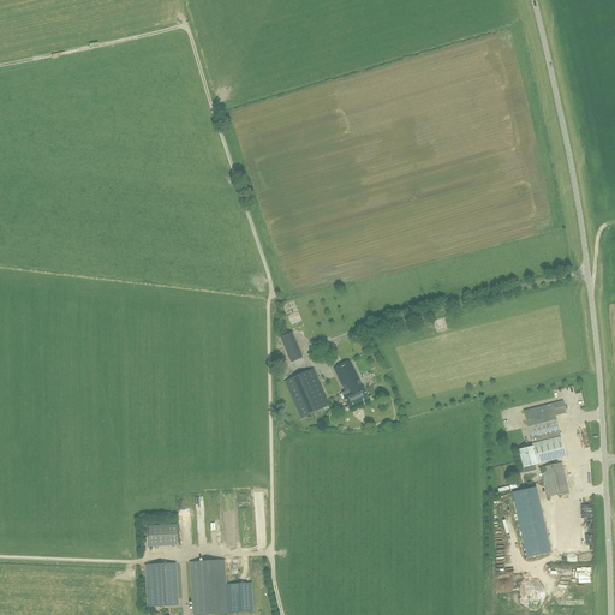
[(292,332),(280,338),(291,363),(303,358),(292,332)]
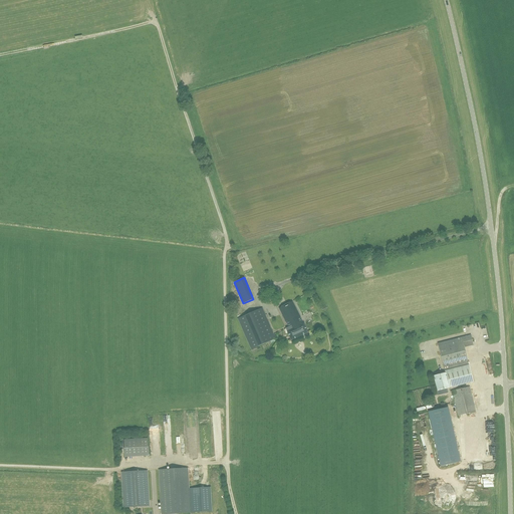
[(307,332),(292,301),(279,308),(288,327),(285,328),(290,340),(307,332)]
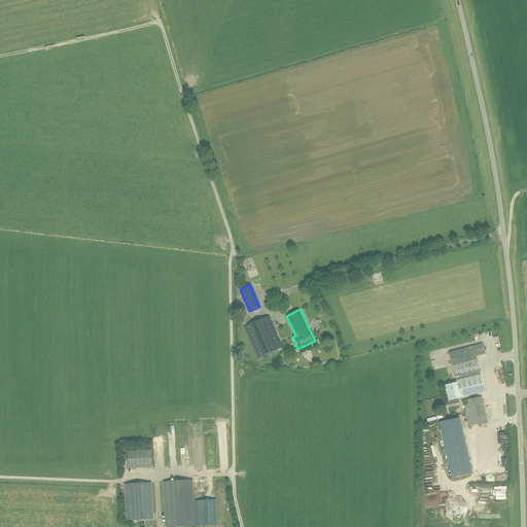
[(280,343),(277,336),(269,316),(244,326),(257,358),(284,346),(282,342),(280,343)]
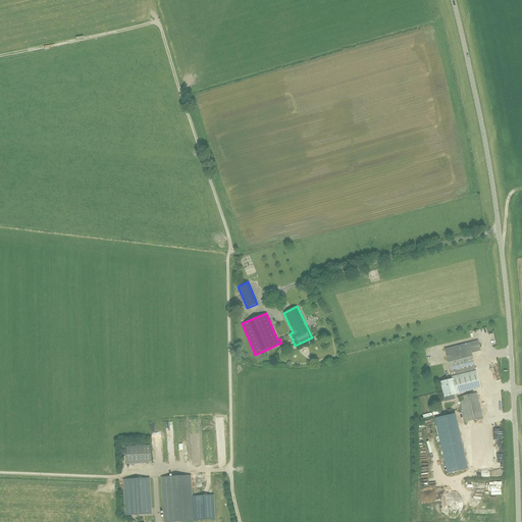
[(311,324),(319,321),(316,314),(308,317),(311,324)]
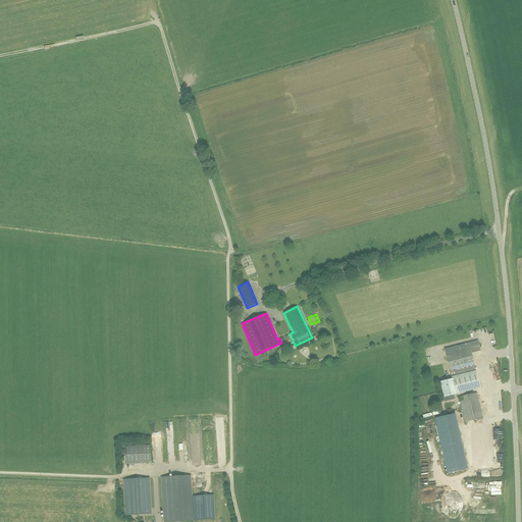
[(480,387),(471,353),(479,350),(476,341),(444,349),(452,379),(439,382),(444,397),(480,387)]
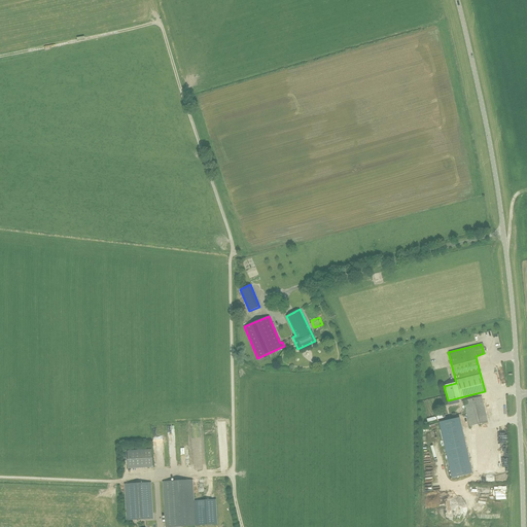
[(463,400),(469,426),(487,422),(481,396),(463,400)]
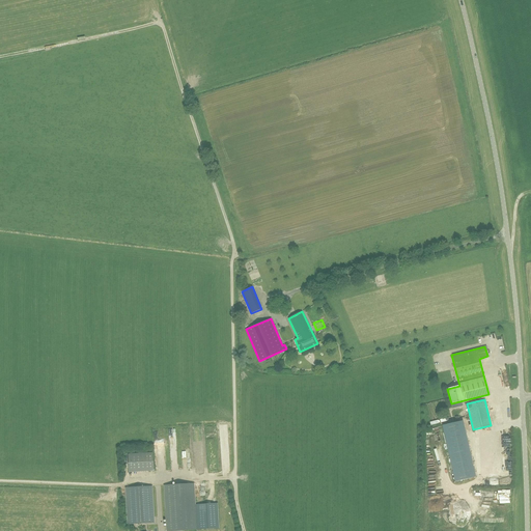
[(454,481),(475,477),(463,421),(442,425),(454,481)]
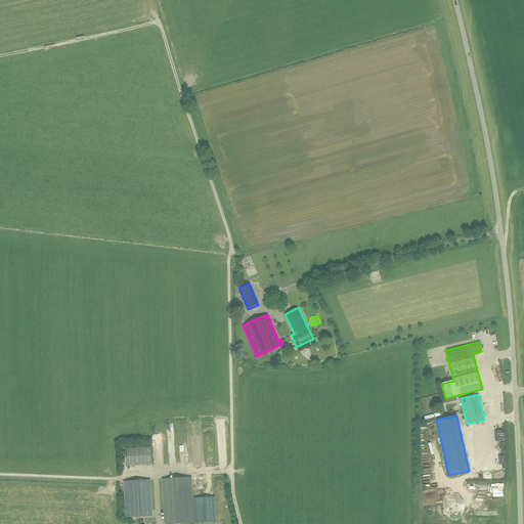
[(127,466),(151,465),(150,446),(126,448),(127,466)]
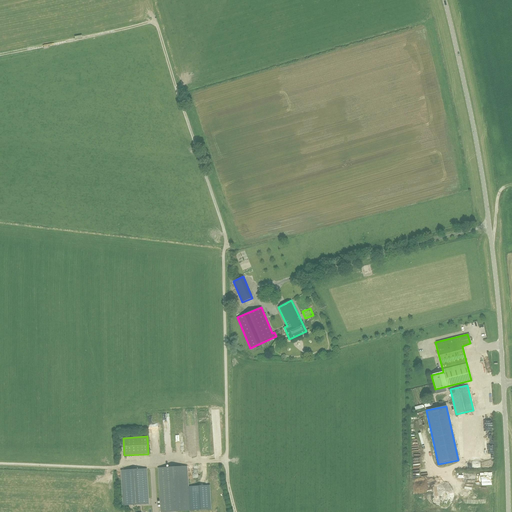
[(158,468),(160,511),(172,511),(190,511),(188,486),(187,466),(158,468)]
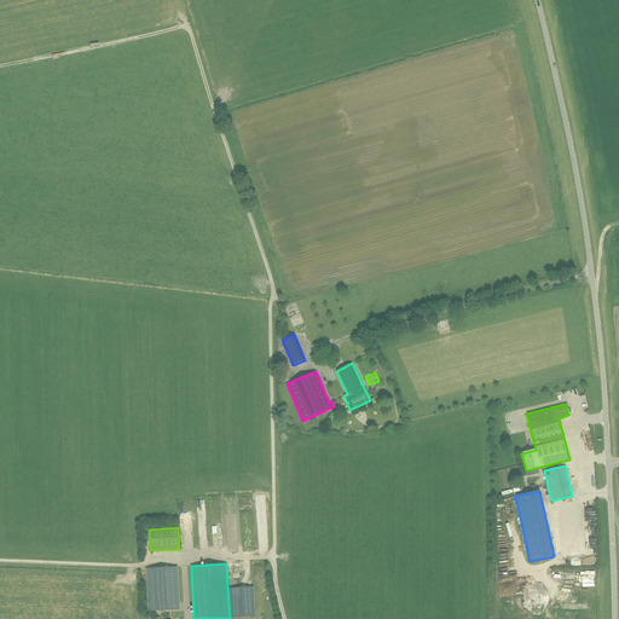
[(180,609),(178,566),(149,568),(151,611),(180,609)]
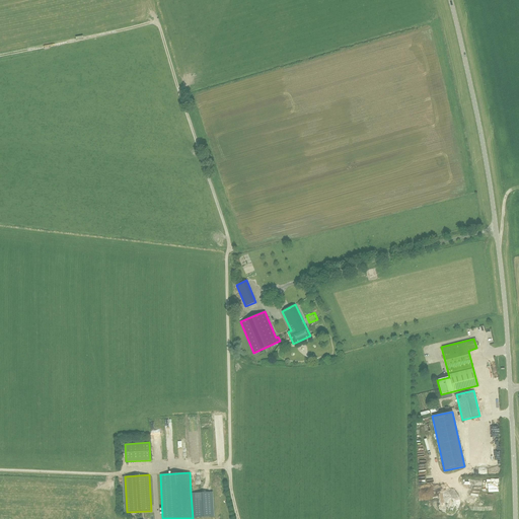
[(212,492),(191,493),(193,518),(214,517),(212,492)]
